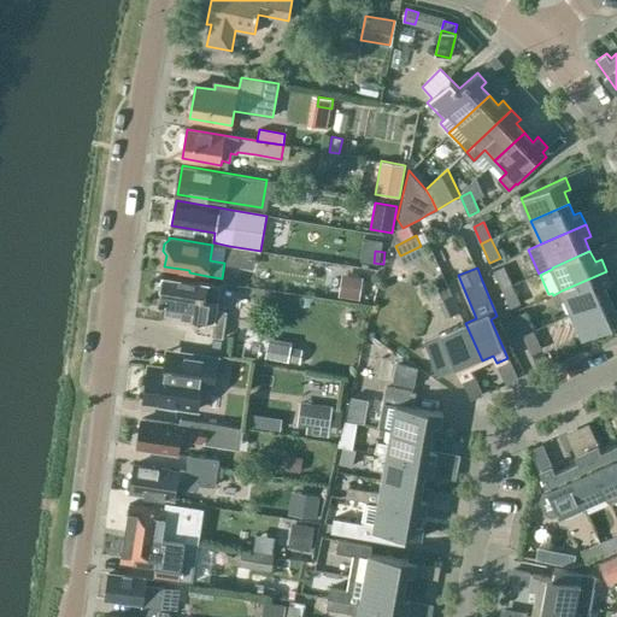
[(494,272),(503,289),(512,286),(504,268),(494,272)]
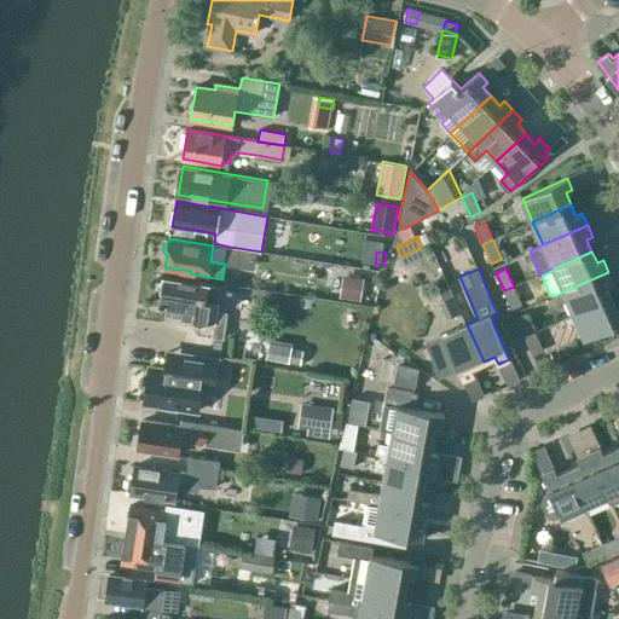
[(614,283),(608,272),(563,291),(555,296),(557,305),(568,301),(574,314),(612,298),(607,287),(614,283)]
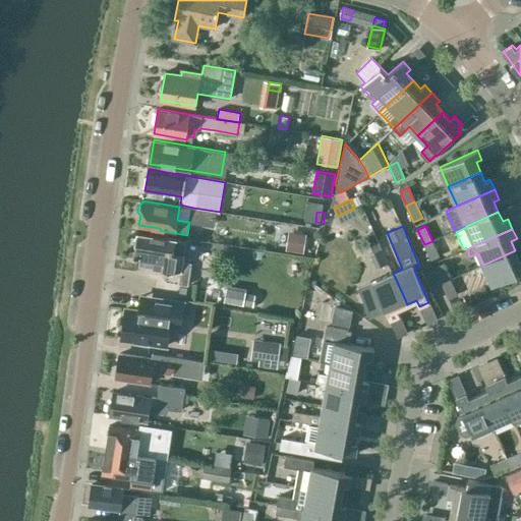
[(289,232),(286,250),(304,252),(306,234),(289,232)]
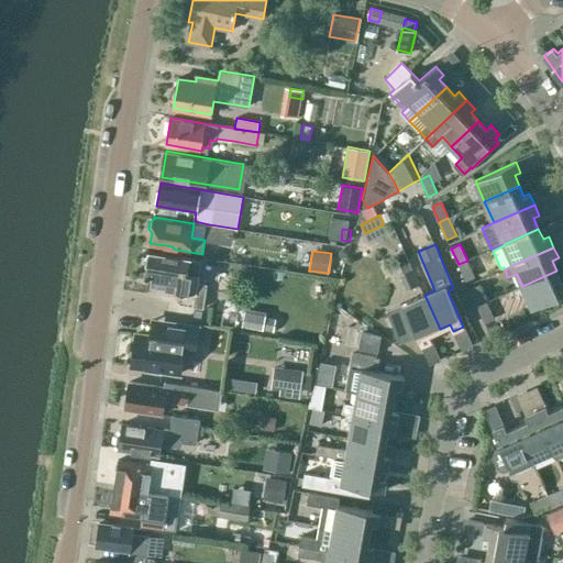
[(405,251),(396,255),(404,273),(411,268),(412,268),(405,251)]
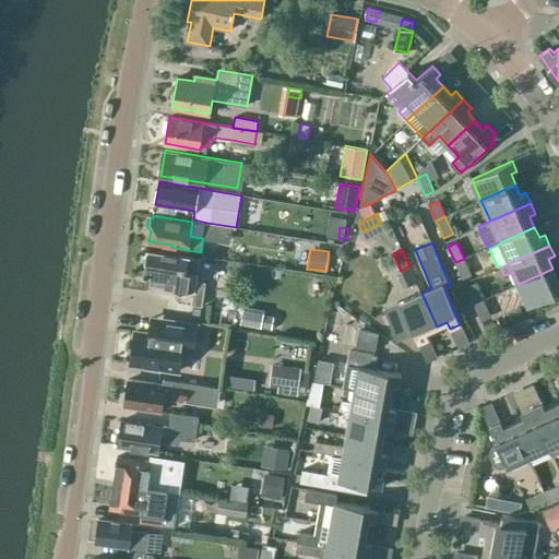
[(193,292),(191,304),(202,306),(206,282),(197,280),(200,259),(149,250),(143,274),(156,276),(155,285),(193,292)]
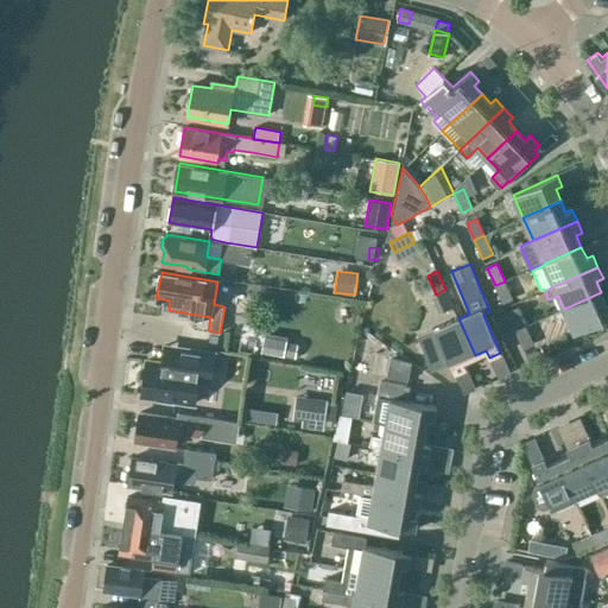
[(505,282),(495,285),(504,304),(513,301),(505,282)]
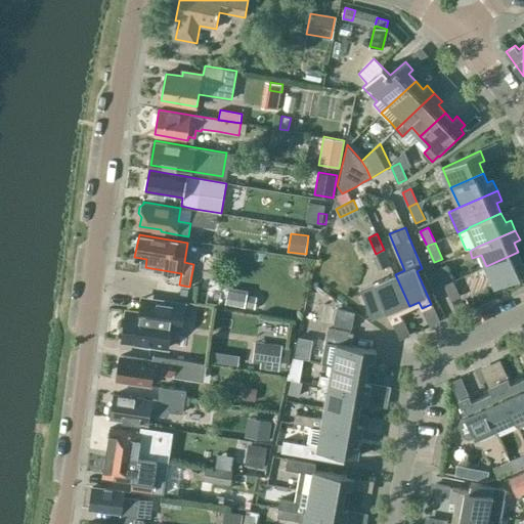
[(376,254),(373,255),(379,270),(390,265),(383,250),(376,254)]
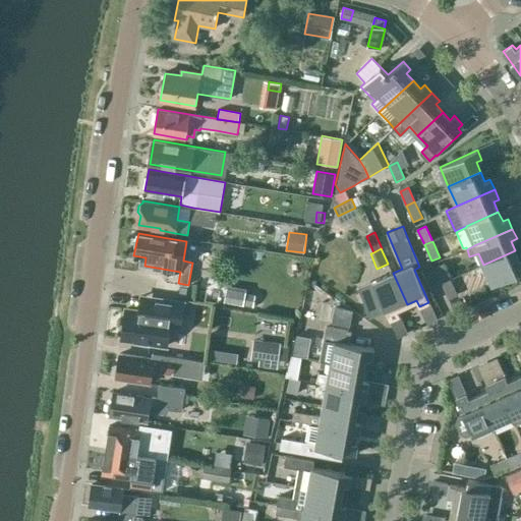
[(520,258),(520,259),(515,250),(483,265),(493,285),(520,272),(520,258)]
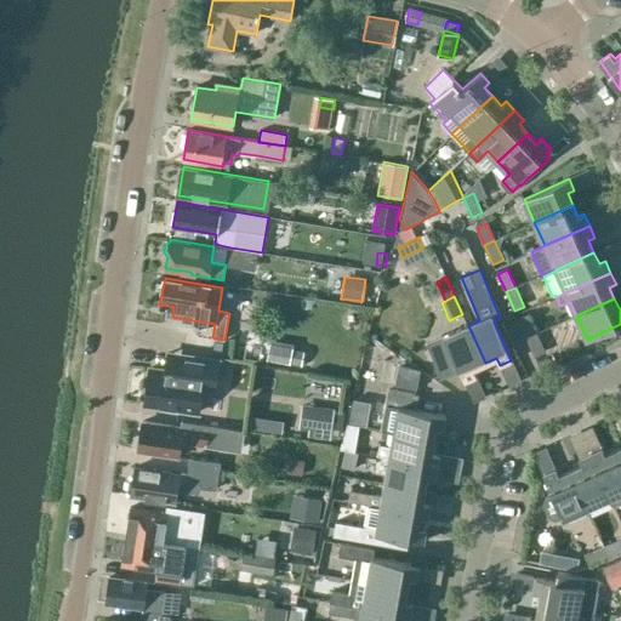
[(518,320),(527,337),(536,334),(529,315),(518,320)]
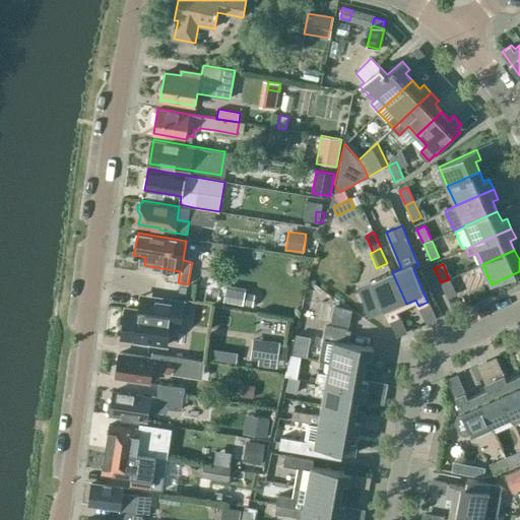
[(397,308),(406,304),(392,272),(358,287),(369,313),(383,307),(388,319),(399,314),(397,308)]
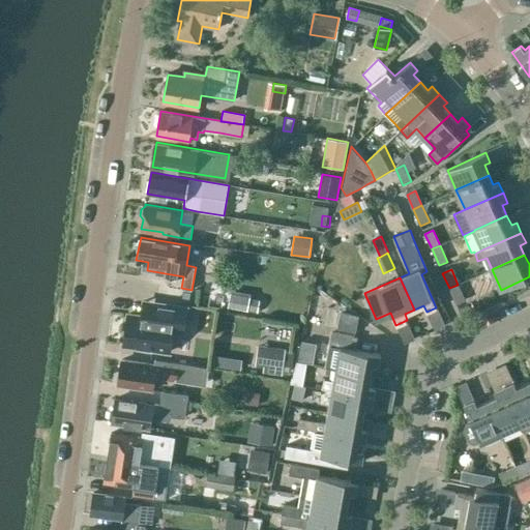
[(458,285),(449,288),(457,305),(466,301),(458,285)]
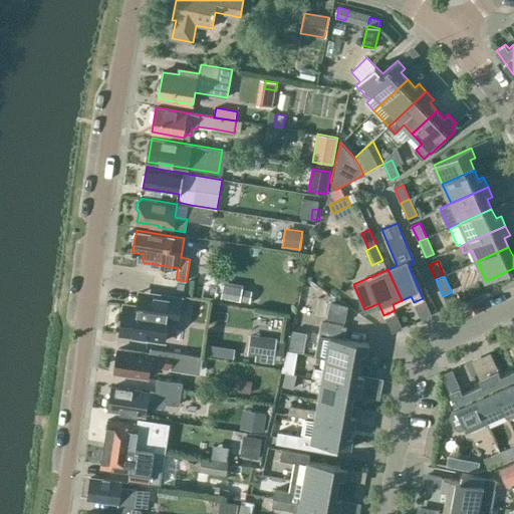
[(184,291),(185,283),(176,281),(174,290),(184,291)]
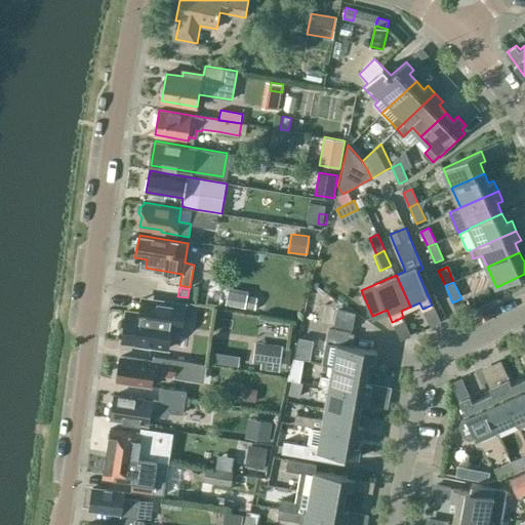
[(229,290),(226,305),(246,308),(248,295),(248,293),(229,290)]
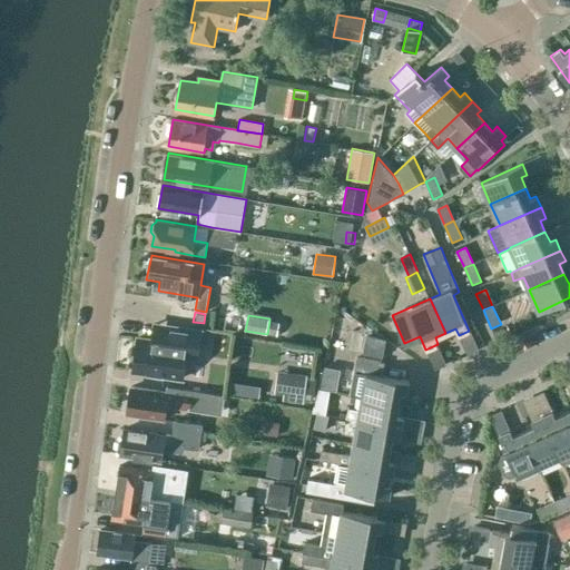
[(269,321),(267,334),(277,336),(279,322),(269,321)]
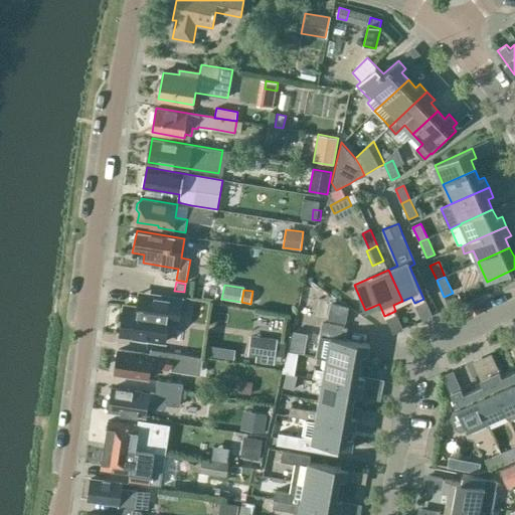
[(125,305),(120,335),(164,342),(168,321),(178,322),(181,299),(153,295),(139,293),(137,307),(125,305)]
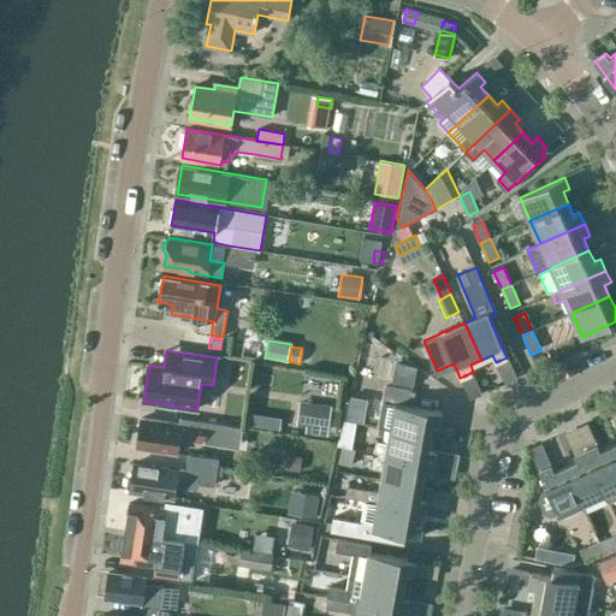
[(396,363),(392,379),(415,383),(418,367),(396,363)]
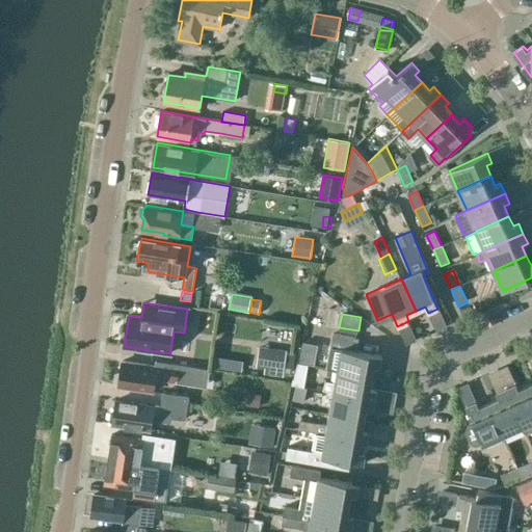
[(334,335),(327,370),(338,371),(372,377),(374,367),(379,368),(381,356),(355,351),(357,339),(334,335)]
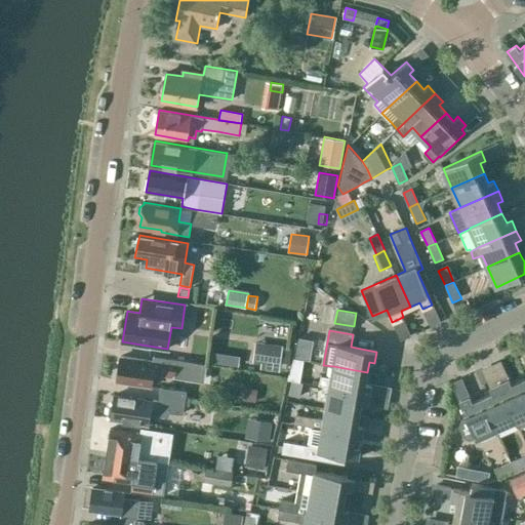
[(299,337),(296,357),(310,359),(313,339),(299,337)]
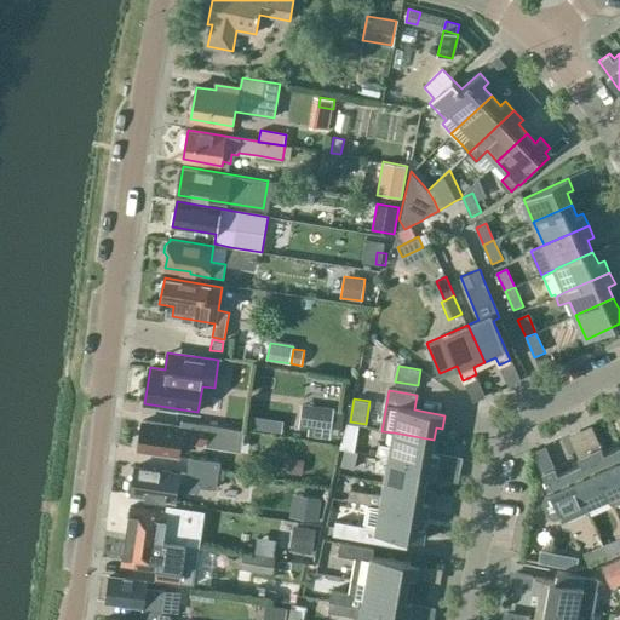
[(311,403),(308,432),(331,436),(332,426),(334,408),(334,406),(311,403)]
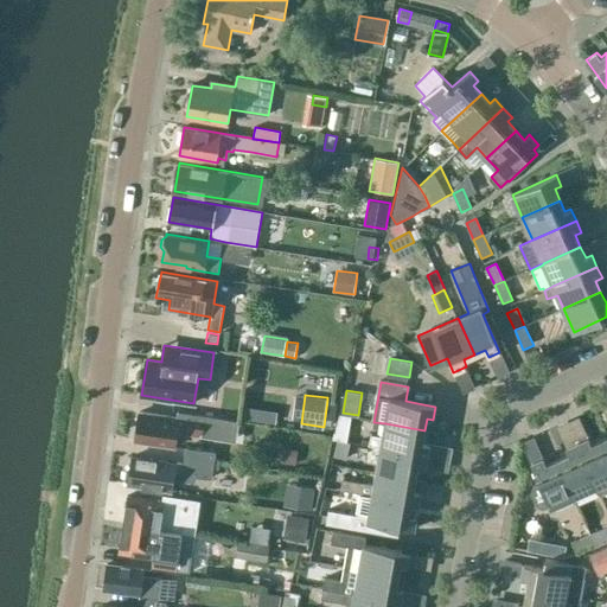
[(327,400),(325,417),(334,419),(337,401),(327,400)]
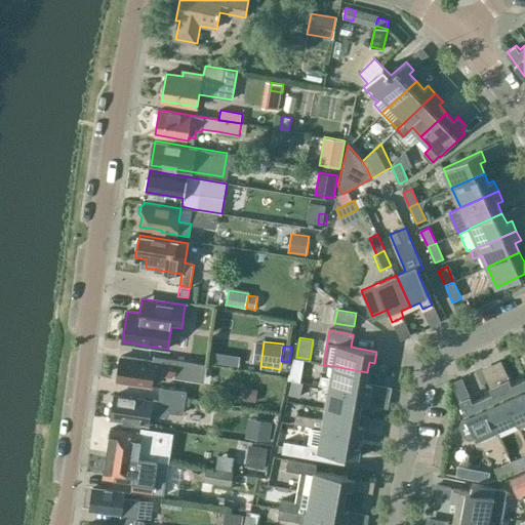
[(117,368),(116,376),(118,378),(117,381),(152,388),(154,373),(196,379),(199,363),(156,356),(154,366),(121,361),(120,367),(117,368)]
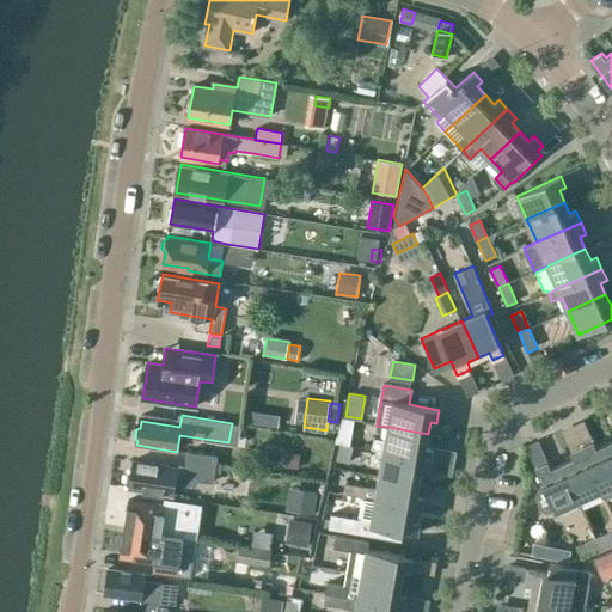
[(342,417),(338,436),(352,439),(355,420),(342,417)]
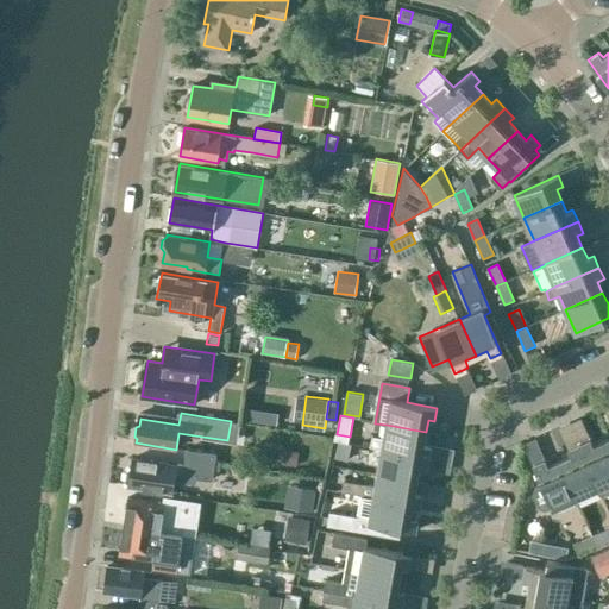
[(424,444),(426,432),(387,425),(384,439),(372,437),(370,447),(382,450),(428,458),(431,445),(424,444)]
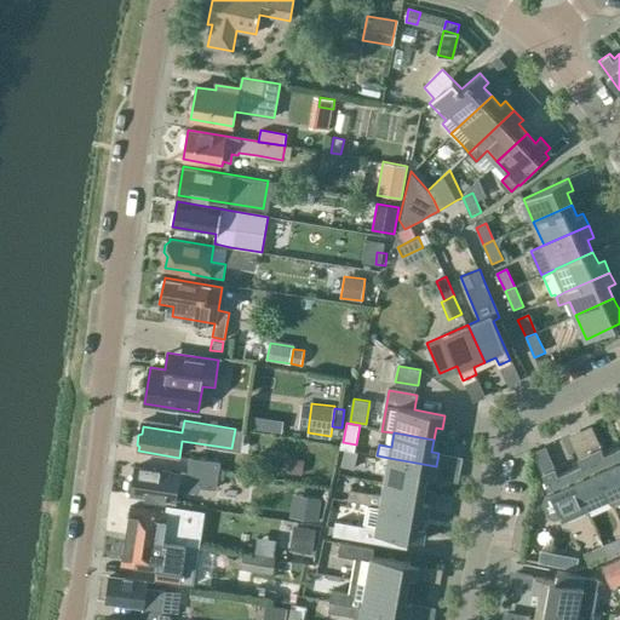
[(602,448),(590,453),(609,498),(613,506),(619,503),(619,493),(619,492),(619,458),(616,449),(604,455),(602,448)]
